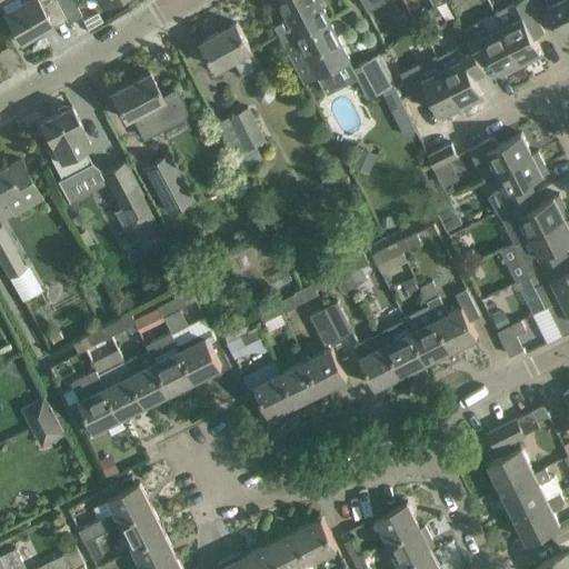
[(0,0),(0,1),(6,11),(5,12),(21,40),(22,39),(21,37),(35,29),(36,31),(63,16),(68,23),(56,0),(0,0)]
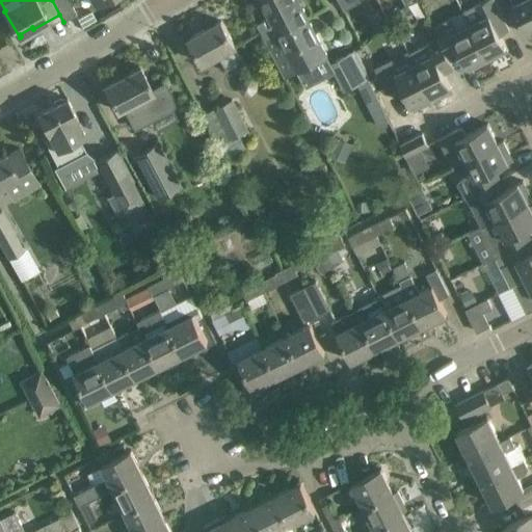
[(52,0),(63,22),(76,15),(68,0),(52,0)]
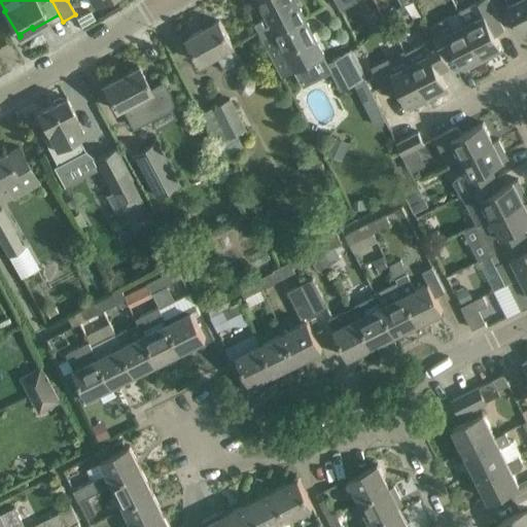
[(257,0),(275,33),(305,18),(295,0),(257,0)]
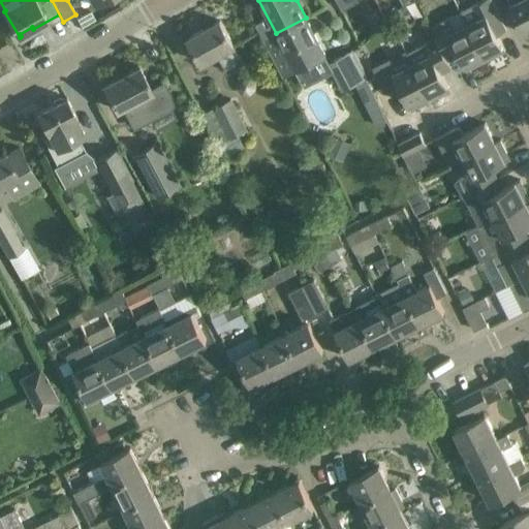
[(465,21),(483,56),(503,47),(492,25),(501,20),(504,26),(505,25),(492,0),(481,0),(460,11),(465,21)]
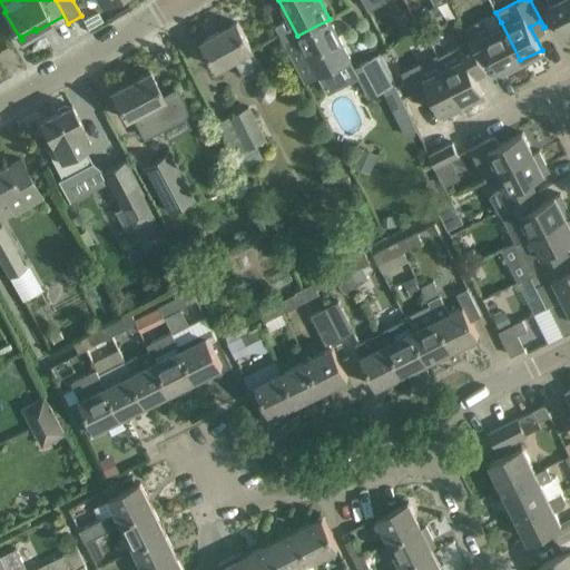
[(569,0),(547,0),(567,37),(569,35),(569,0)]
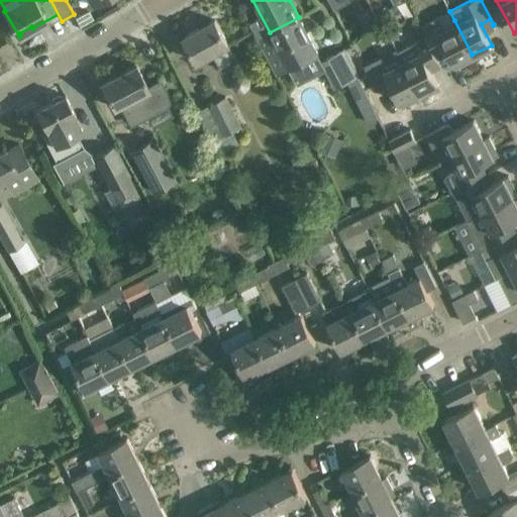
[(425,34),(426,35),(441,66),(451,61),(453,65),(472,55),(454,20),(443,25),(439,16),(421,26),(425,34)]
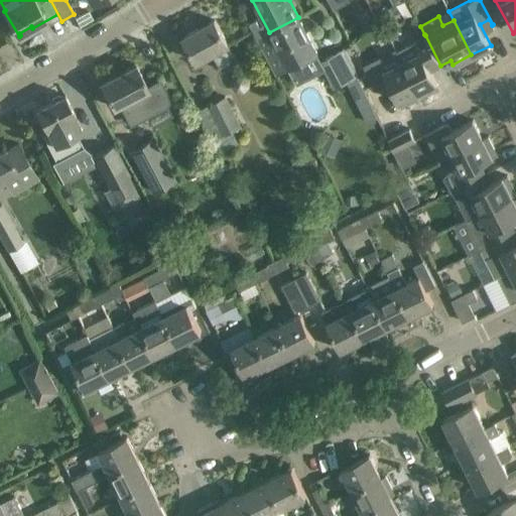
[(316,53),(298,17),(269,32),(265,35),(257,39),(276,75),(316,53)]
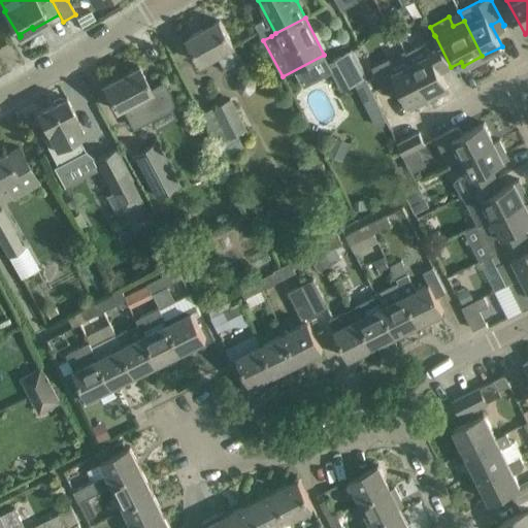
[(233,45),(230,38),(220,21),(188,38),(201,63),(218,55),(227,72),(243,64),(233,45)]
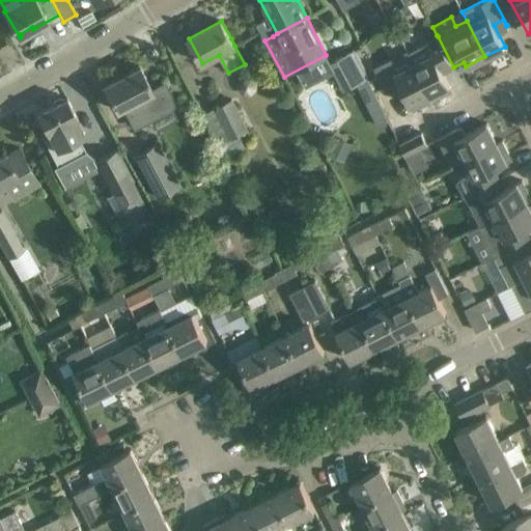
[(264,21),(256,24),(264,40),(273,36),(272,35),(264,21)]
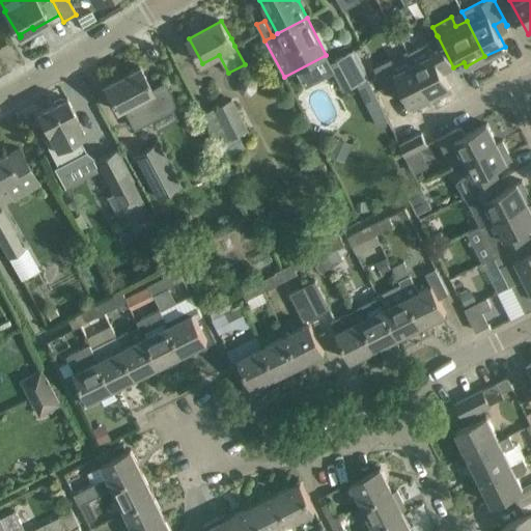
[(450,62),(438,36),(428,42),(435,55),(414,65),(429,95),(450,85),(441,67),(450,62)]
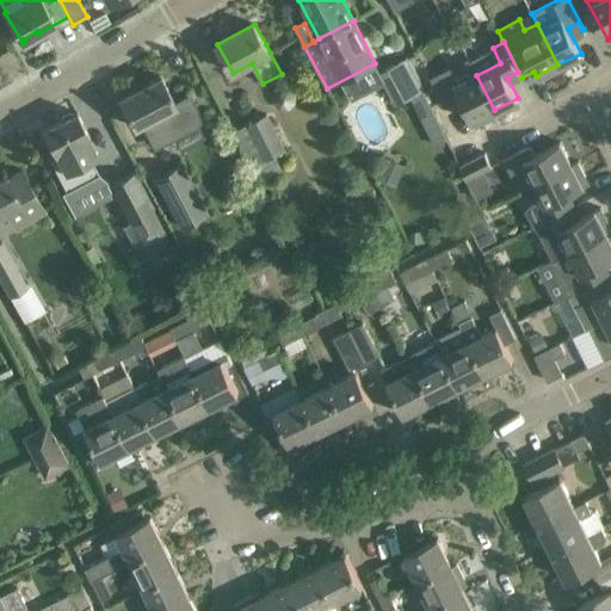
[(395,104),(424,90),(408,60),(380,74),(395,104)]
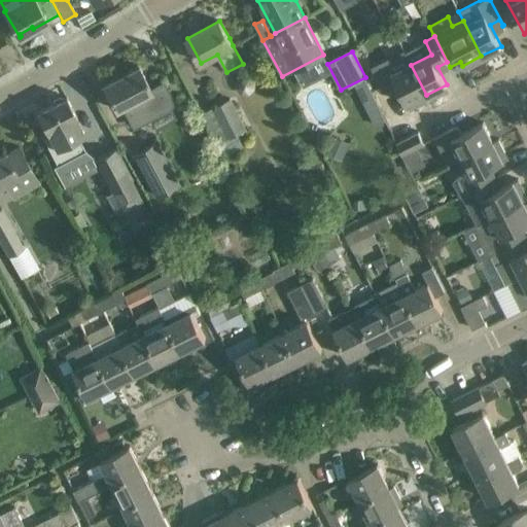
[(395,80),(410,109),(428,100),(426,95),(411,65),(400,70),(392,54),(370,66),(381,88),(395,80)]
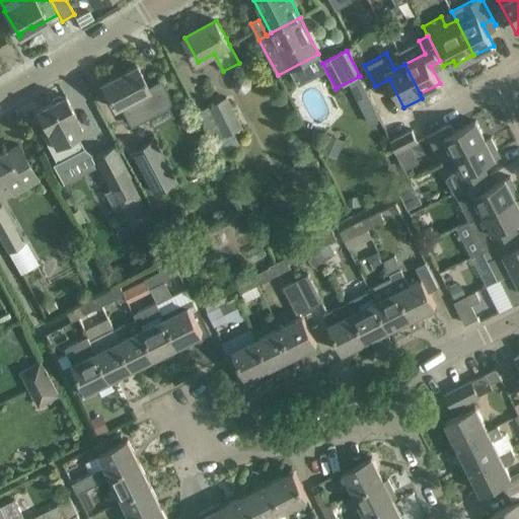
[(136,65),(101,83),(114,106),(119,103),(131,127),(174,104),(161,80),(147,87),(136,65)]
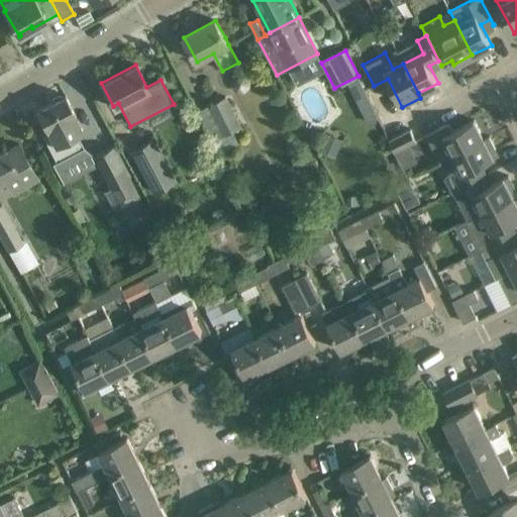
[(52,102),(35,110),(46,129),(40,131),(57,162),(83,147),(77,135),(83,131),(74,116),(75,115),(65,95),(62,96),(59,95),(53,99),(52,102)]
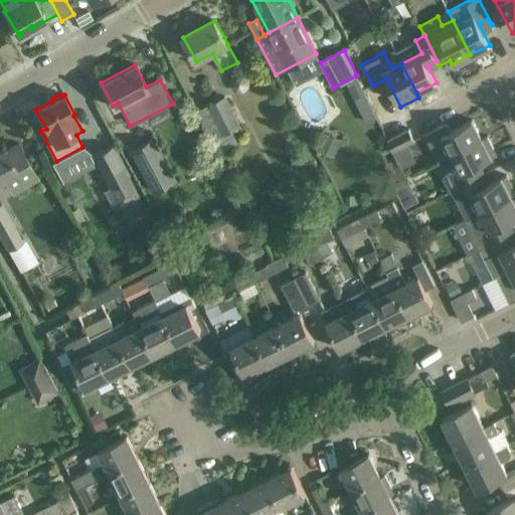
[(213,141),(240,128),(224,97),(196,111),(213,141)]
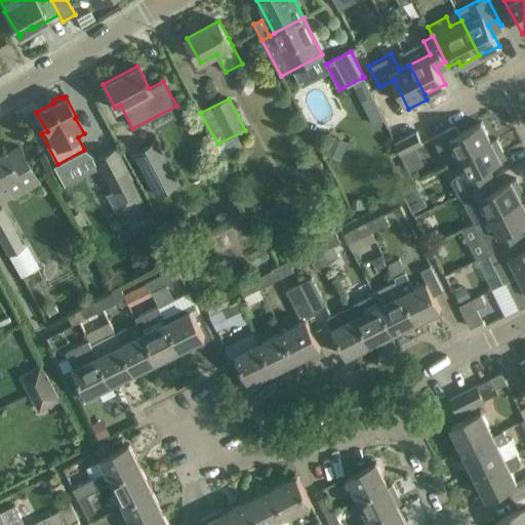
[(446,165),(459,158),(491,142),(481,122),(459,133),(455,125),(433,137),(446,165)]
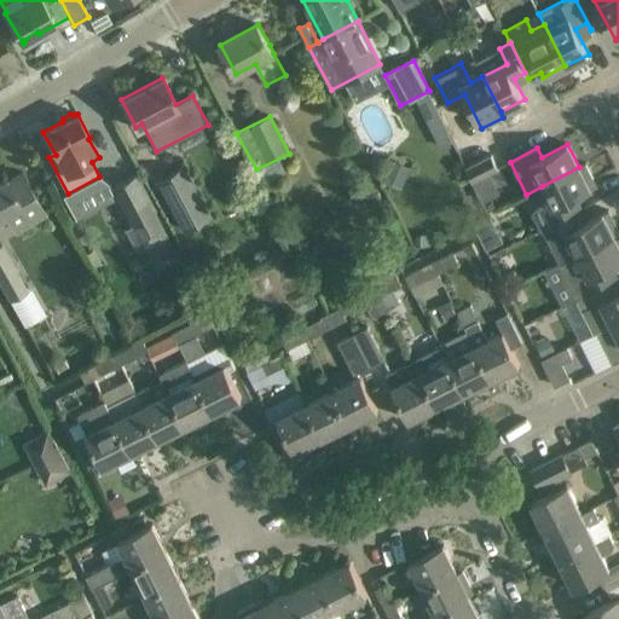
[(498,171),(491,155),(466,167),(473,183),(480,198),(486,196),(480,180),(498,171)]
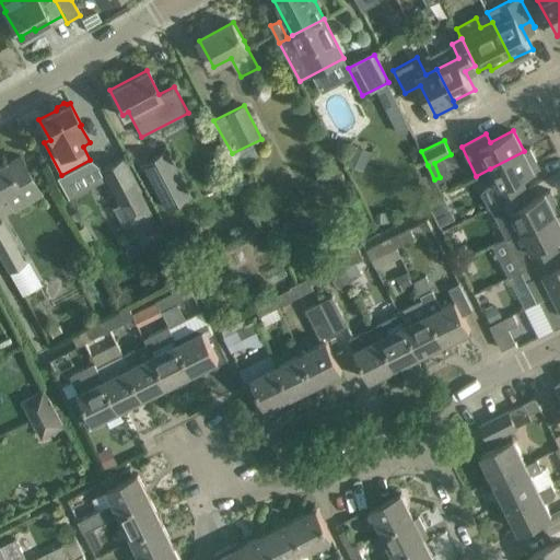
[(372,151),(349,141),(341,160),(364,171),(372,151)]
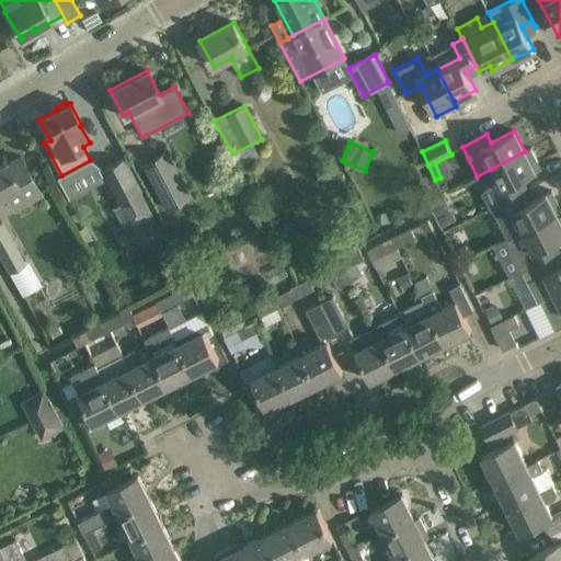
[(492,208),(523,192),(517,181),(537,171),(536,167),(538,163),(530,149),(531,149),(530,148),(525,151),(491,169),(495,179),(482,194),(490,209),(492,208)]
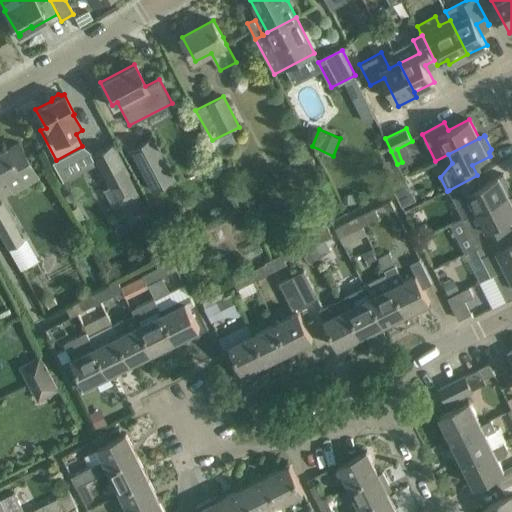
[(173,179),(151,137),(127,150),(150,191),(173,179)]
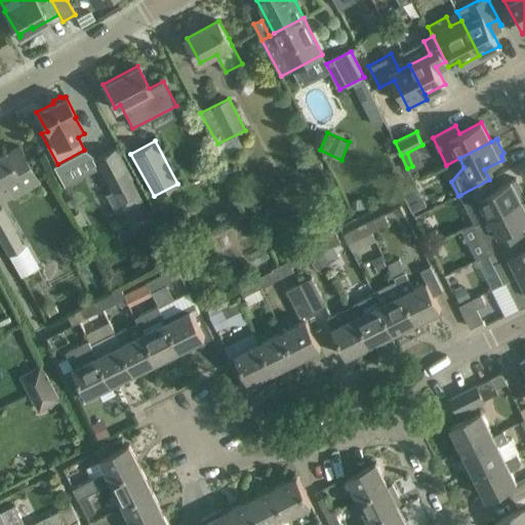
[(6,154),(5,153),(0,155),(0,185),(5,183),(13,197),(38,182),(26,161),(17,148),(6,154)]
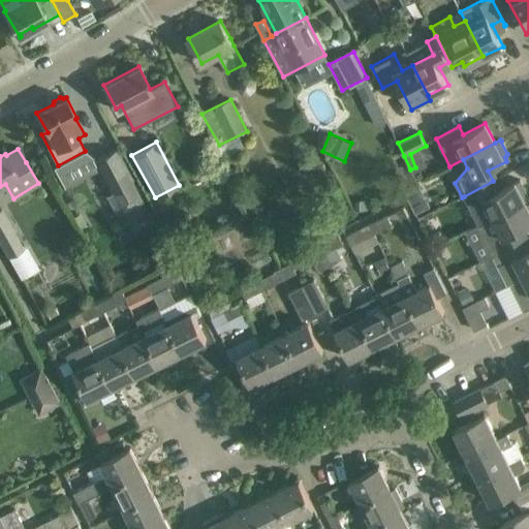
[(112,193),(114,192),(121,209),(117,214),(118,216),(143,204),(132,183),(115,150),(94,160),(112,193)]
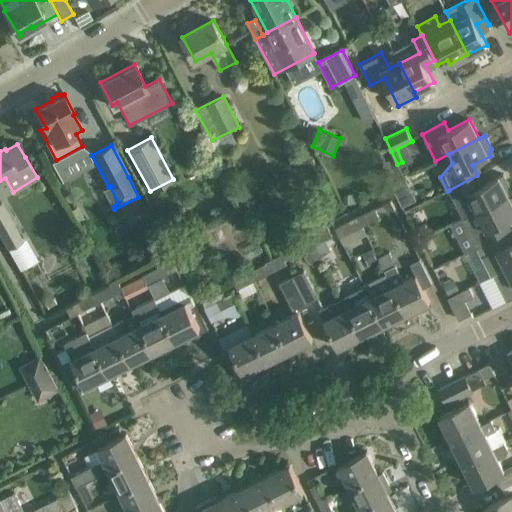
[(511,193),(511,191),(503,174),(482,185),(477,175),(449,190),(456,204),(472,201),(477,211),(477,212),(508,195),(511,193)]
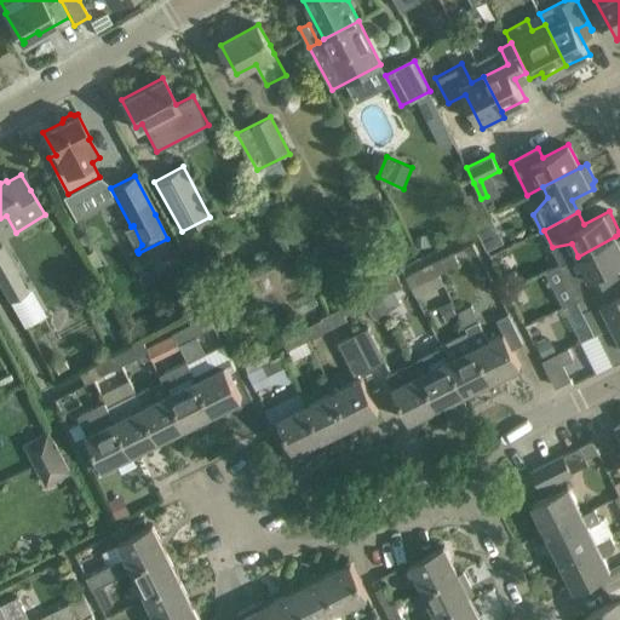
[(491,219),(476,227),(487,250),(501,241),(491,219)]
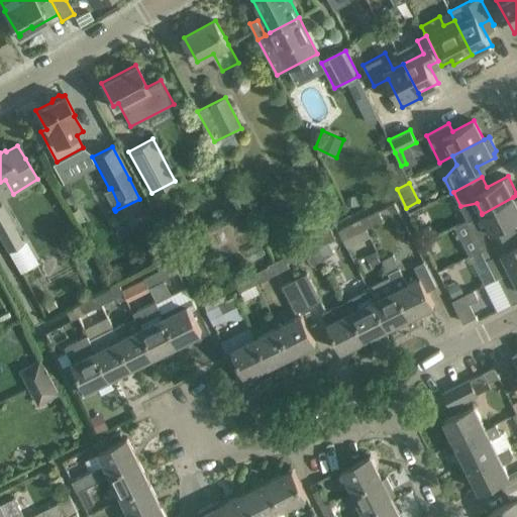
[(359,195),(347,195),(347,206),(359,206),(359,195)]
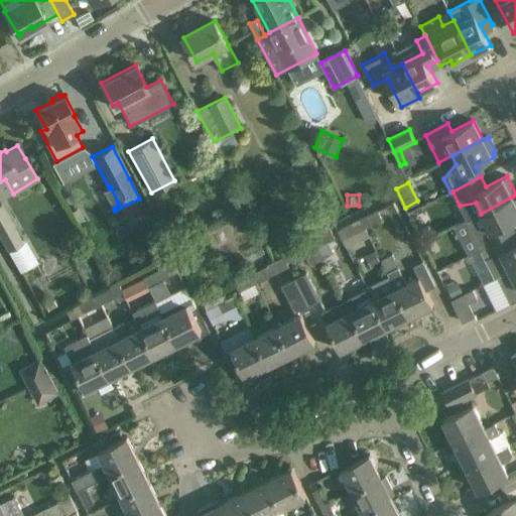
[(506,224),(515,219),(515,195),(512,197),(481,214),(481,213),(465,220),(480,250),(484,249),(511,234),(506,224)]
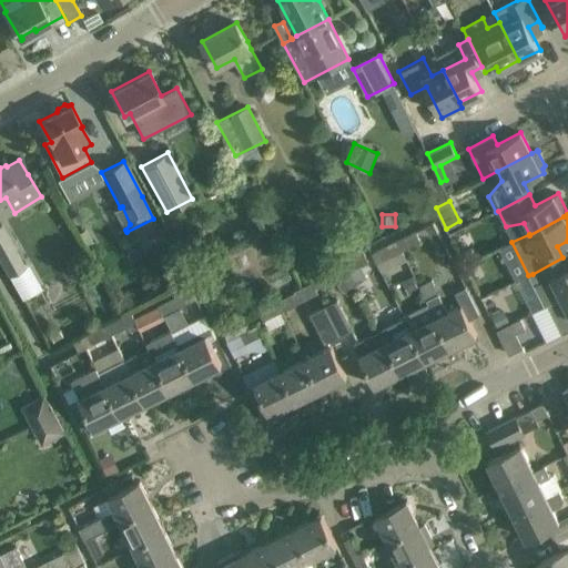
[(0,225),(0,260),(9,276),(24,267),(1,225),(0,225)]
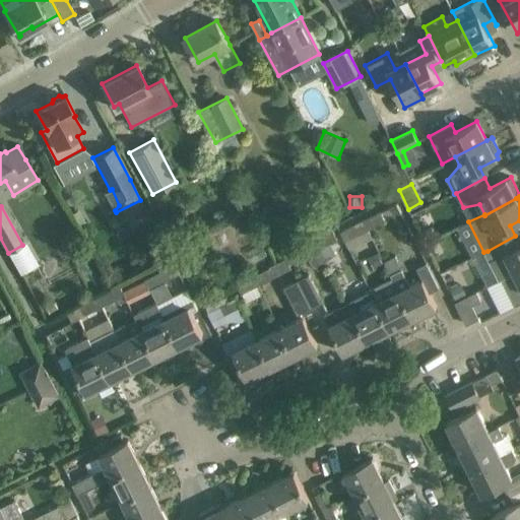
[(381,211),(364,219),(369,231),(386,221),(381,211)]
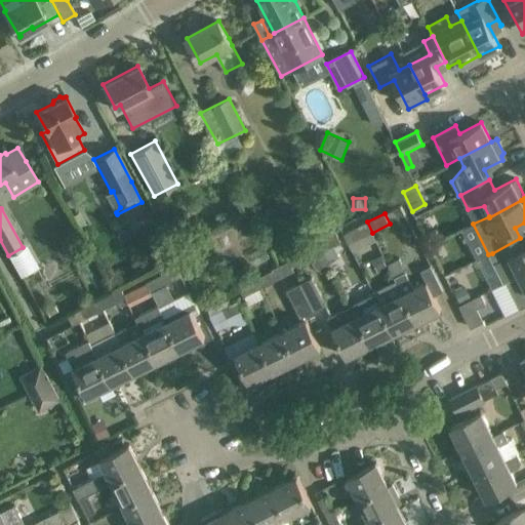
[(372,233),(367,221),(344,234),(353,252),(376,241),(372,233)]
